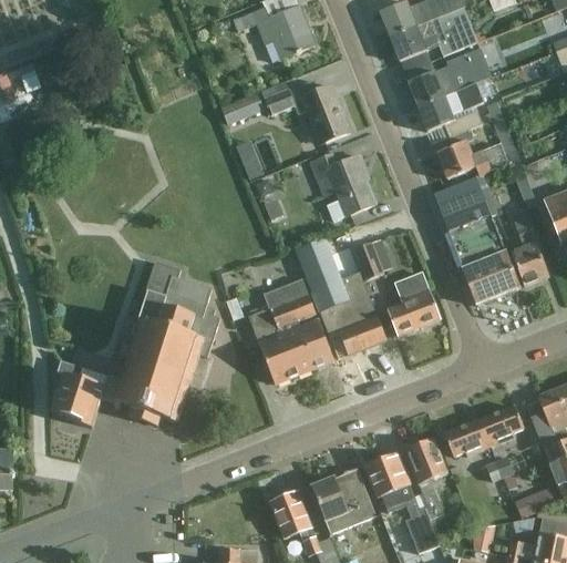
[(406,0),(379,11),(389,36),(416,24),(463,7),(466,4),(464,0),(416,0),(408,3),(406,0)]
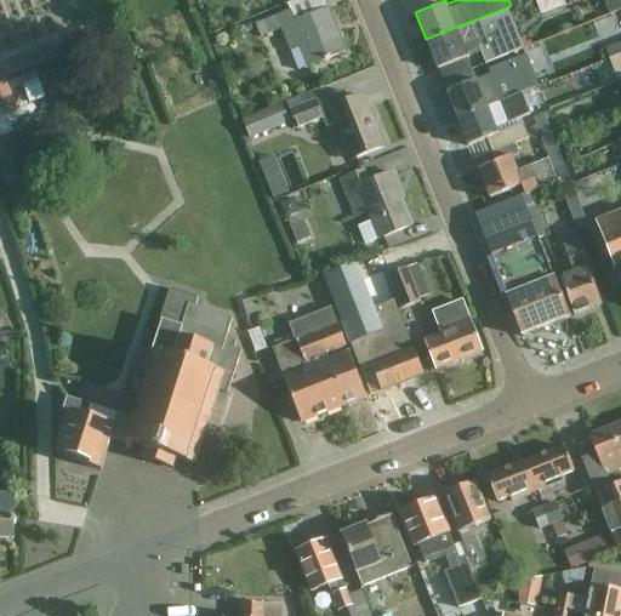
[(605,0),(609,10),(620,4),(620,0),(605,0)]
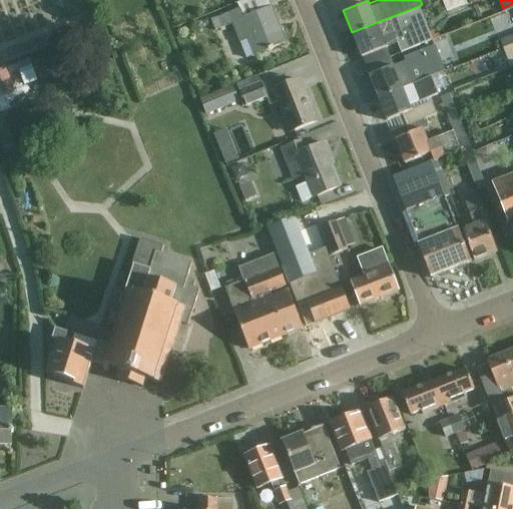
[(243,16),(240,6),(211,18),(214,27),(232,20),(246,55),(285,40),(272,5),(243,16)]
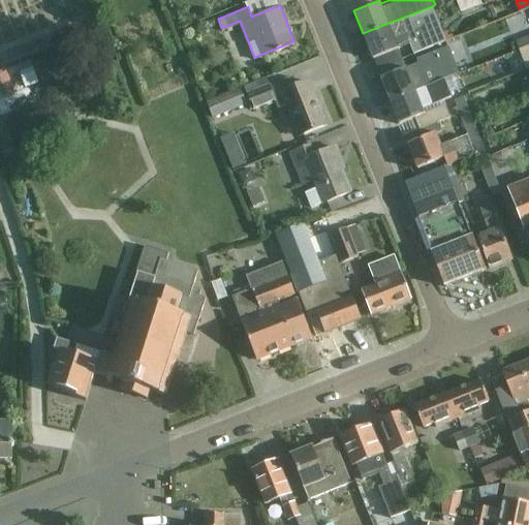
[(389,23),(363,33),(372,56),(398,45),(408,41),(412,52),(444,39),(432,6),(389,23)]
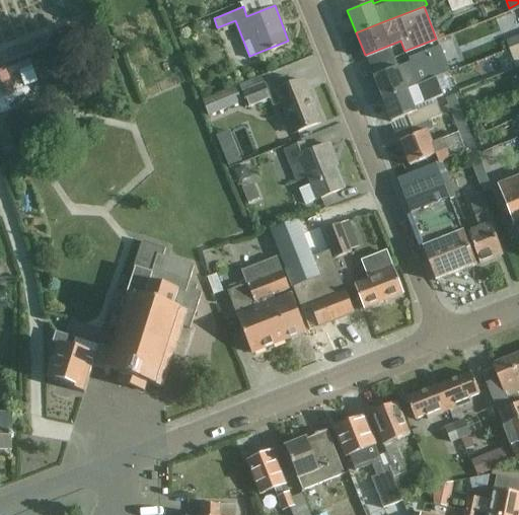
[(373,74),(382,96),(406,86),(397,64),(373,74)]
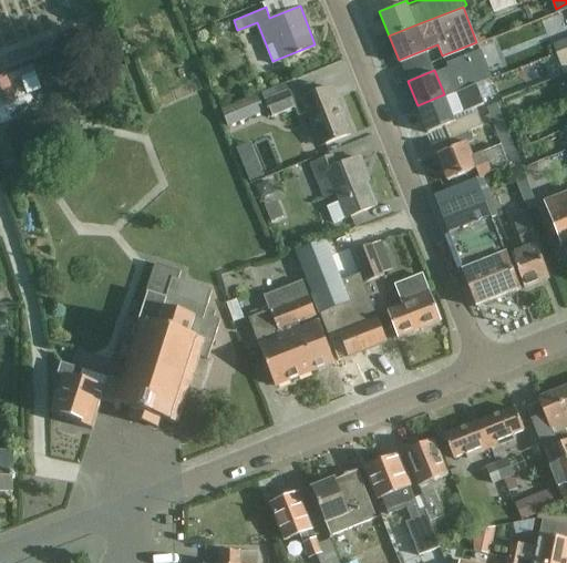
[(311,79),(288,89),(295,105),(297,113),(307,109),(320,143),(350,131),(331,84),(316,90),(311,79)]
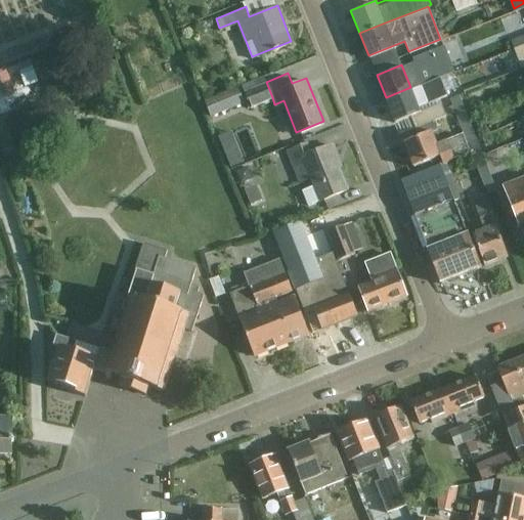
[(440,76),(410,87),(386,97),(395,121),(410,115),(421,111),(420,110),(419,105),(447,94),(440,76)]
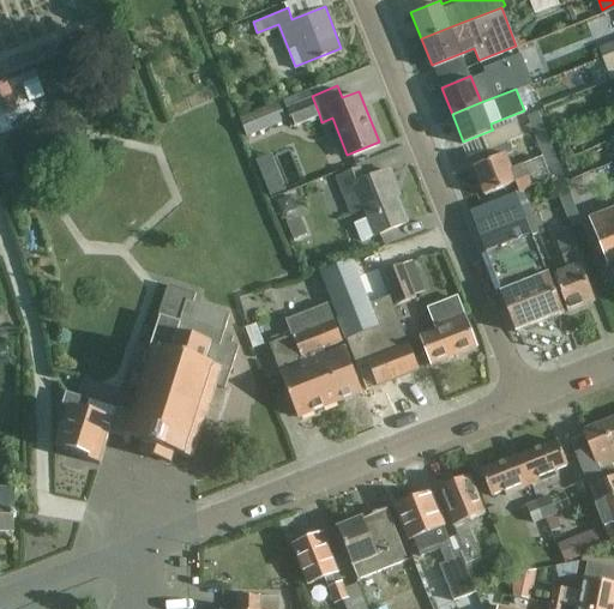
[(312,96),(286,106),(293,124),(319,114),(312,96)]
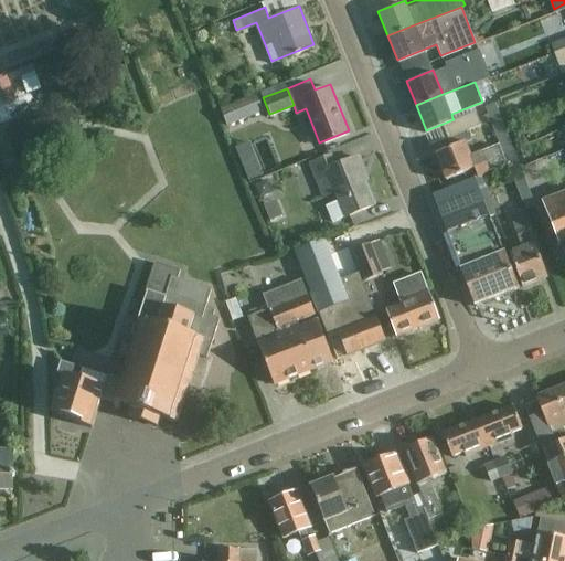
[(226,123),(263,108),(256,92),(220,106),(226,123)]
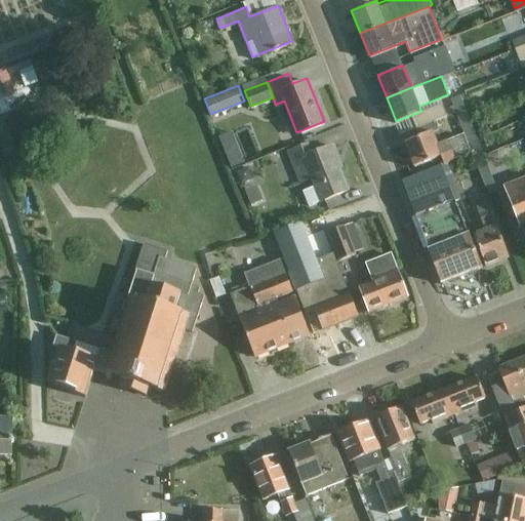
[(488,191),(497,188),(459,93),(451,96),(488,191)]
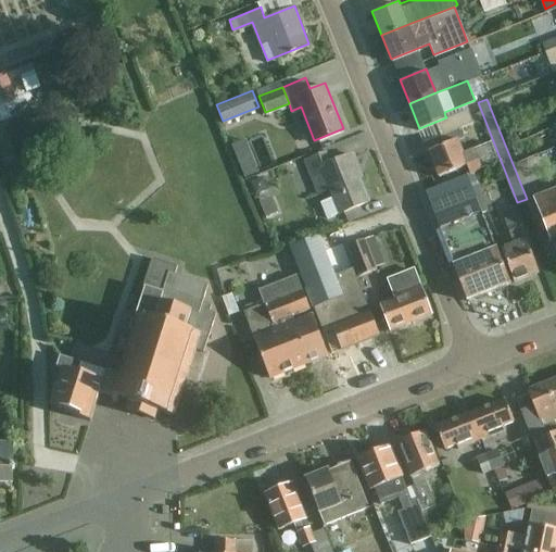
[(467,108),(445,116),(446,117),(436,122),(441,135),(460,127),(460,126),(472,121),(467,108)]
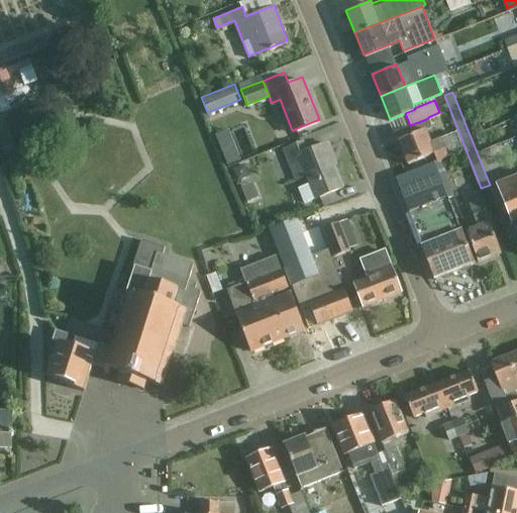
[(431,125),(428,118),(410,125),(413,132),(398,138),(408,163),(443,147),(445,154),(462,146),(456,130),(430,141),(425,128),(431,125)]
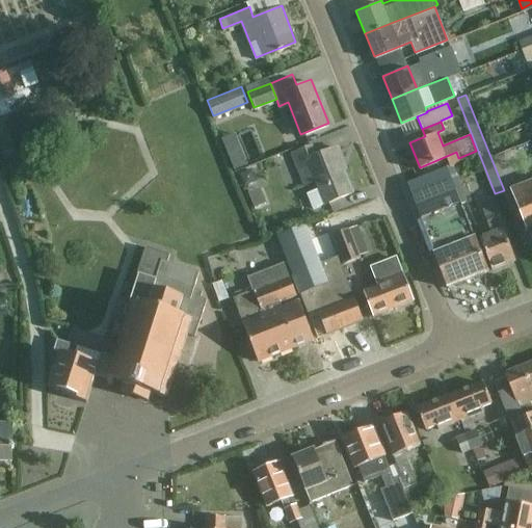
[(5,132),(0,133),(0,143),(1,147),(8,144),(5,132)]
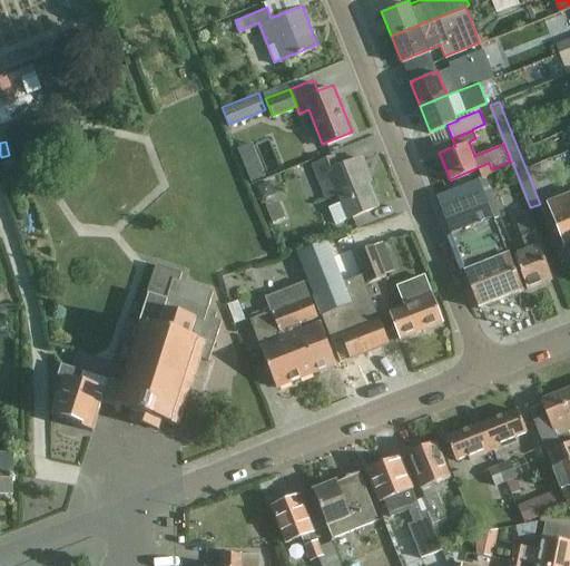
[(522,154),(527,168),(544,164),(540,149),(522,154)]
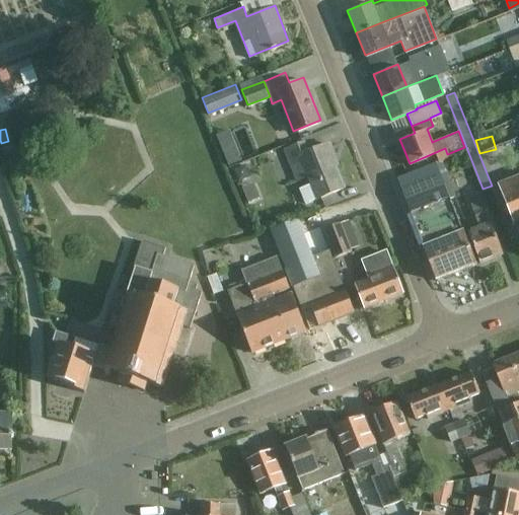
[(303,141),(284,148),(296,178),(307,173),(310,181),(299,187),(305,201),(344,186),(335,164),(338,163),(328,142),(307,150),(303,141)]
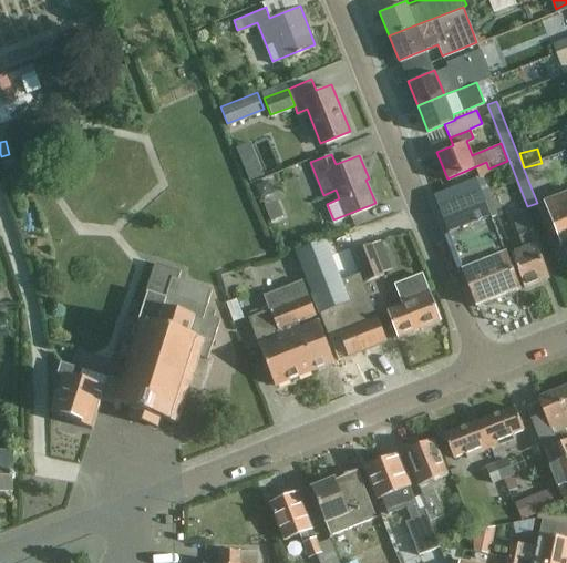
[(259,164),(246,170),(249,177),(263,172),(259,164)]
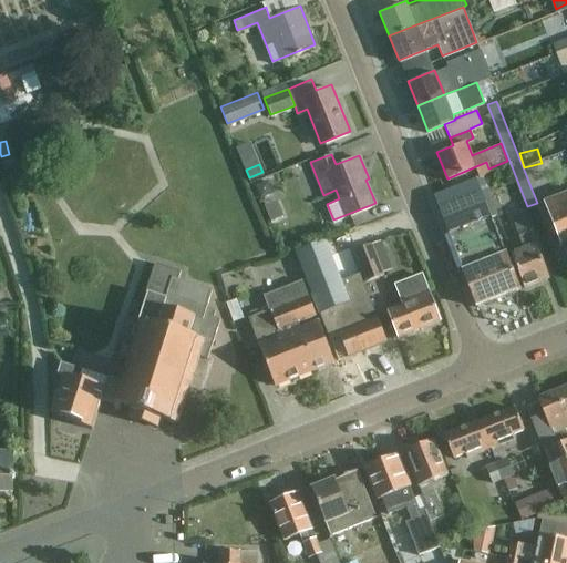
[(476,176),(433,193),(462,267),(475,303),(519,286),(506,251),(505,251),(476,176)]
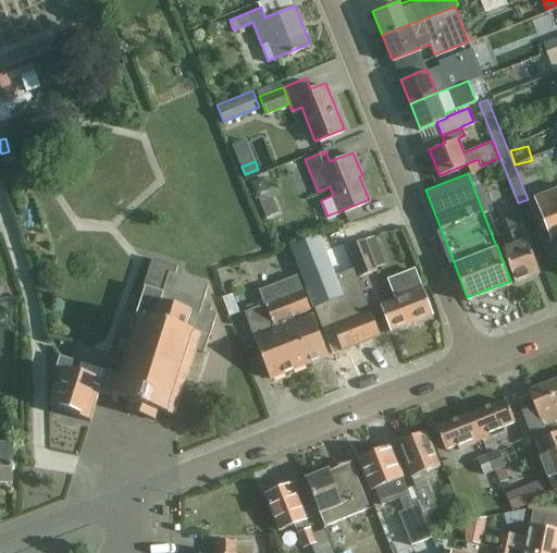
[(262,175),(251,180),(257,192),(263,188),(265,183),(262,175)]
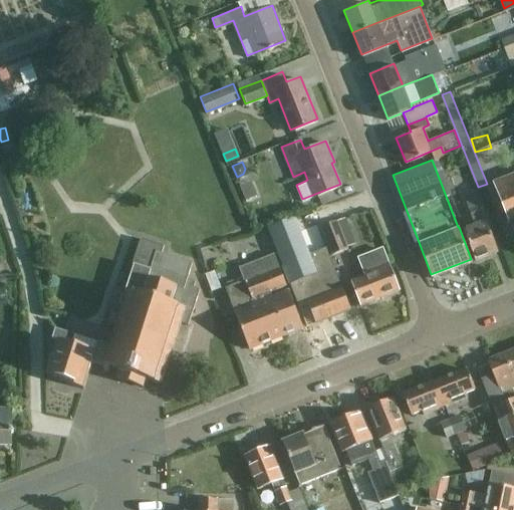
[(499,189),(498,190),(509,218),(513,215),(513,175),(513,176),(513,177),(507,180),(506,179),(500,181),(501,183),(497,184),(499,189)]
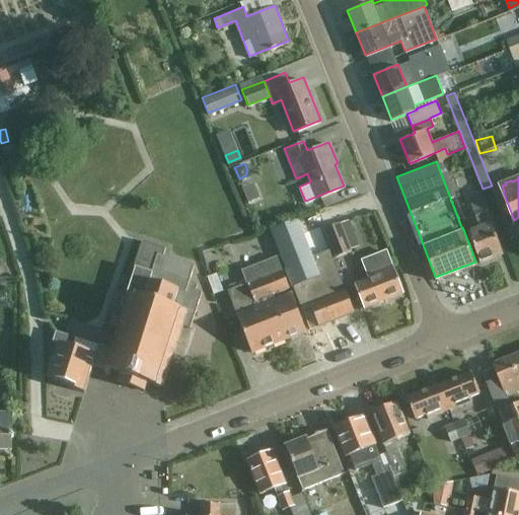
[(503,250),(480,199),(469,203),(479,226),(467,231),(479,260),(503,250)]
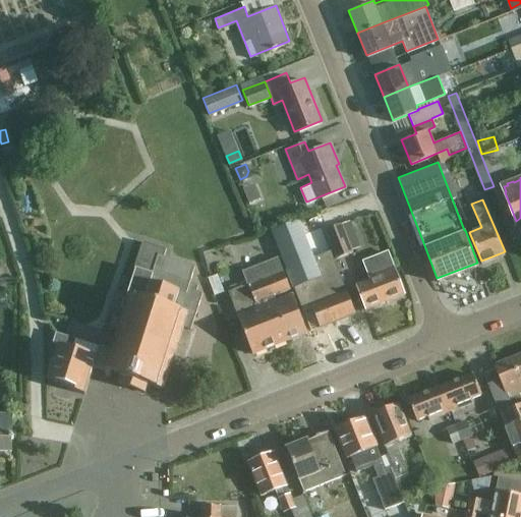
[(312,256),(297,218),(271,228),(286,267),(290,266),(297,284),(293,286),(301,308),(312,304),(321,325),(354,311),(330,249),(313,255),(312,256)]
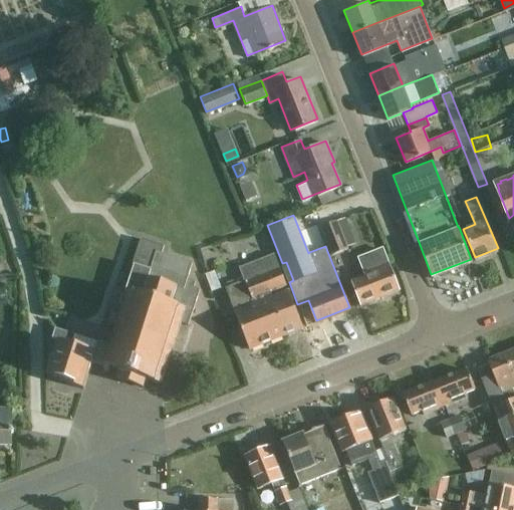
[(337,219),(331,221),(323,224),(335,253),(348,247),(337,219)]
